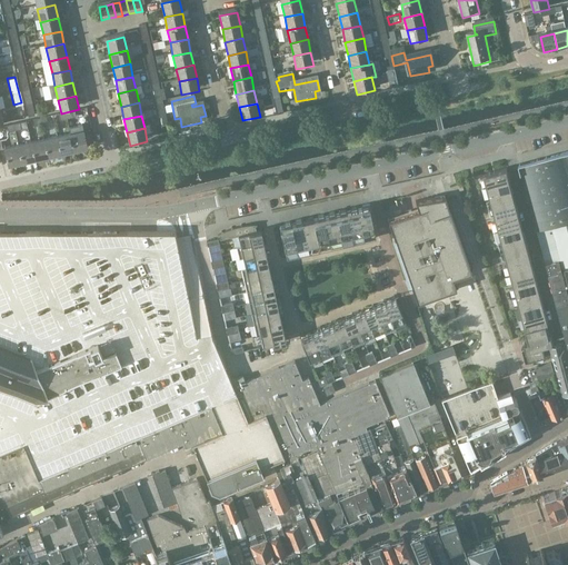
[(83,134),(70,137),(75,155),(88,151),(83,134)]
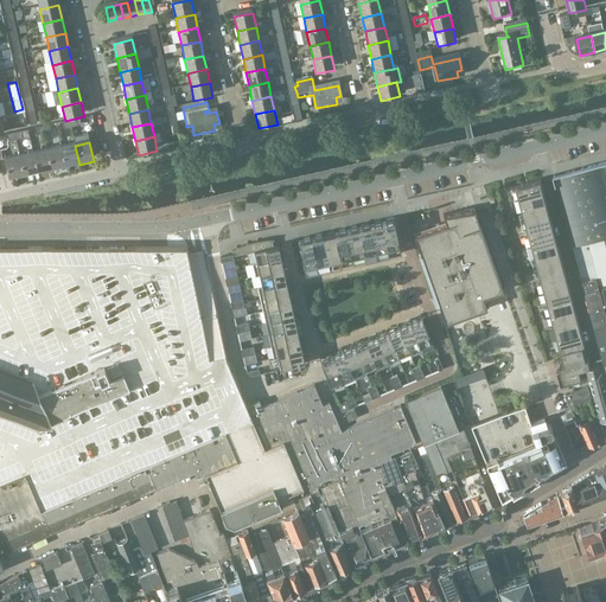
[(75,146),(62,149),(65,167),(80,165),(75,146)]
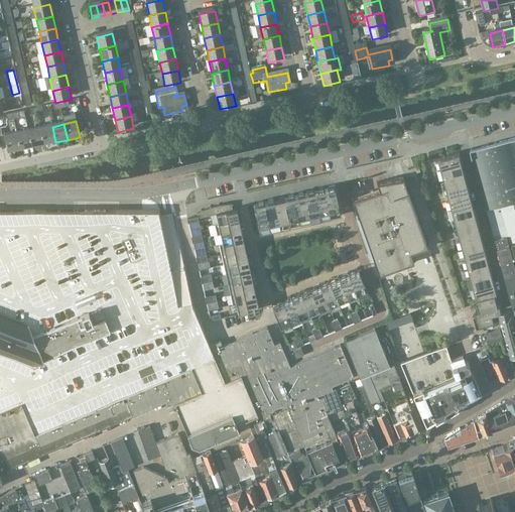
[(52,127),(40,129),(44,145),(55,142),(52,127)]
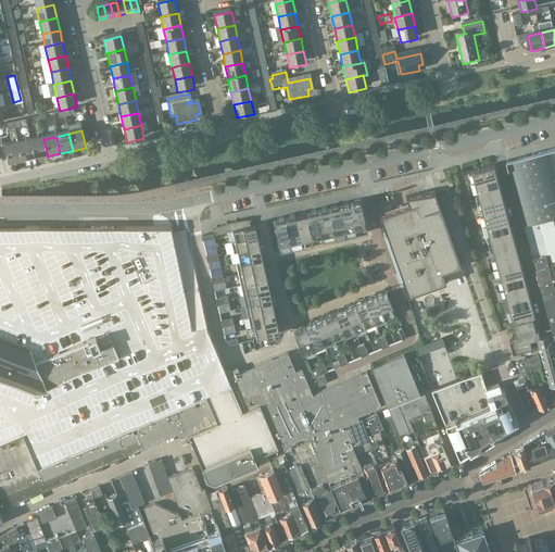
[(35,159),(48,157),(43,139),(30,142),(35,159)]
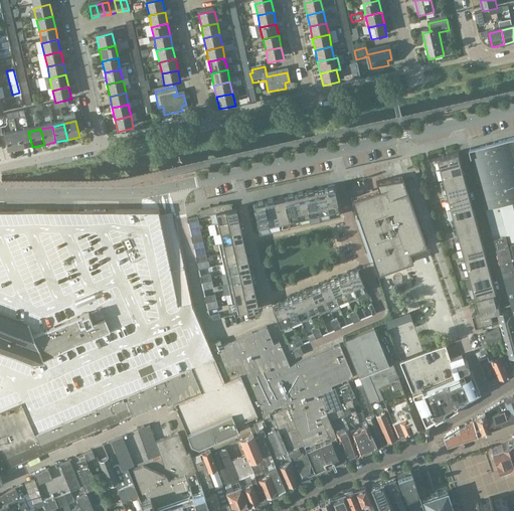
[(20,150),(32,147),(28,132),(17,134),(20,150)]
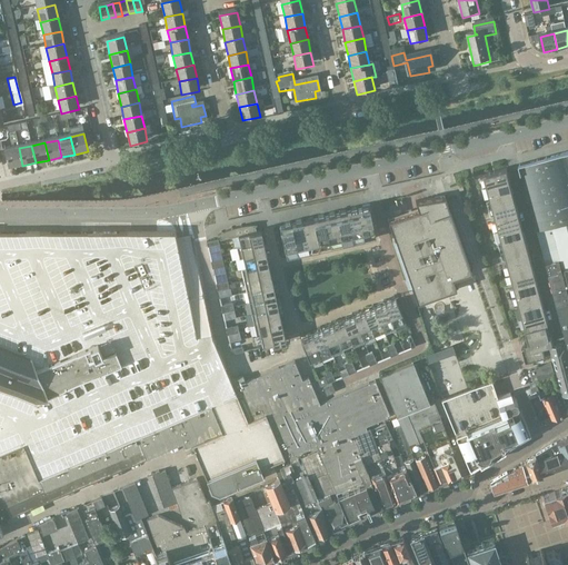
[(9,169),(22,166),(19,148),(6,151),(9,169)]
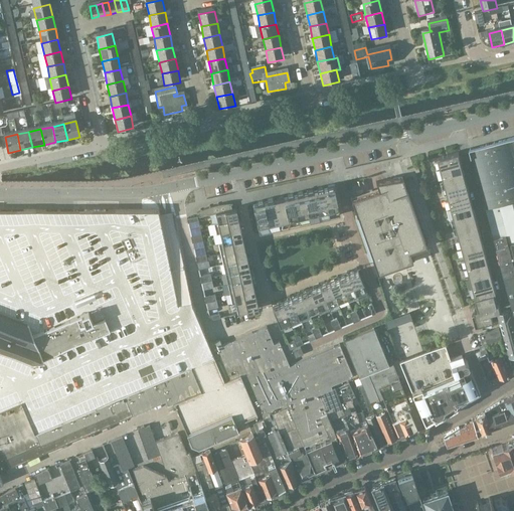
[(513,140),(471,152),(471,154),(472,158),(478,178),(480,187),(486,207),(487,210),(487,213),(495,241),(498,253),(505,278),(508,290),(513,308),(513,140)]
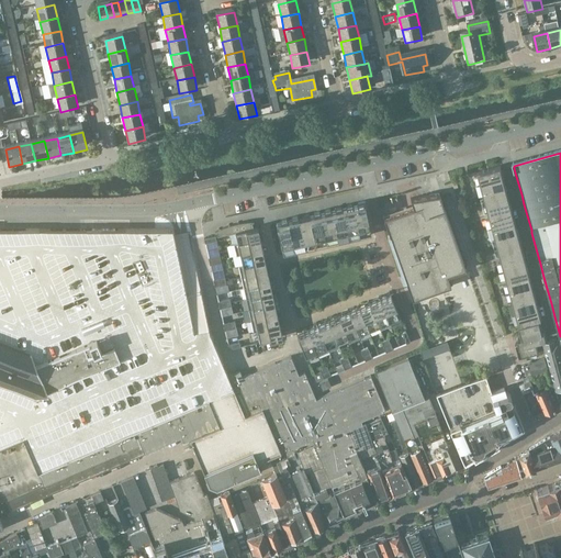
[(475,180),(478,188),(504,180),(501,169),(479,175),(480,179),(475,180)]
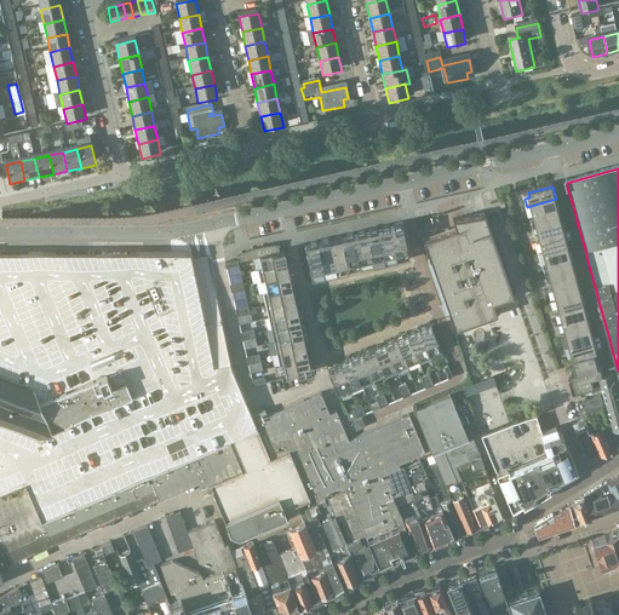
[(534,214),(536,218),(560,211),(556,199),(527,207),(528,216),(534,214)]
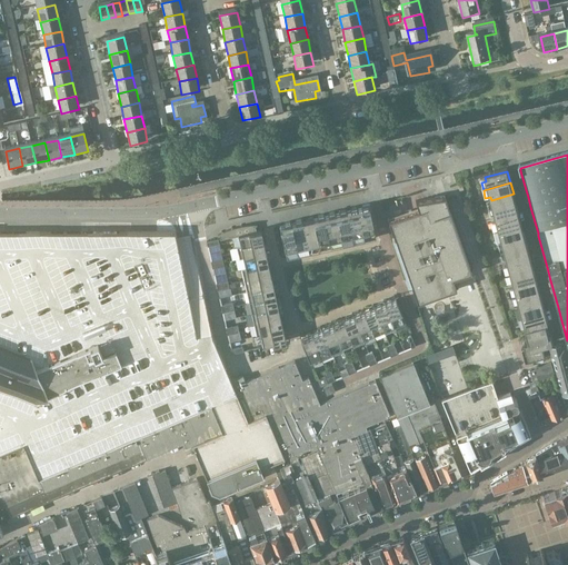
[(487,205),(489,212),(516,205),(514,194),(491,200),(491,202),(487,205)]
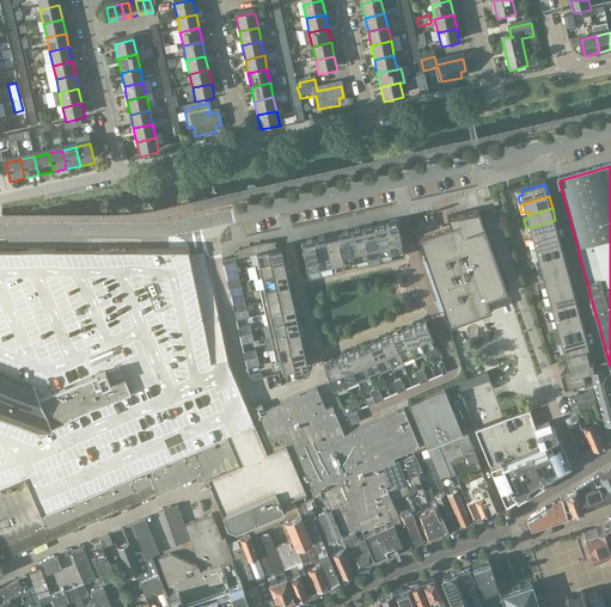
[(451,230),(420,240),(426,258),(423,259),(427,269),(437,295),(441,308),(444,308),(451,329),(452,329),(493,313),(492,313),(488,305),(490,304),(489,304),(507,296),(478,215),(448,220),(451,230)]
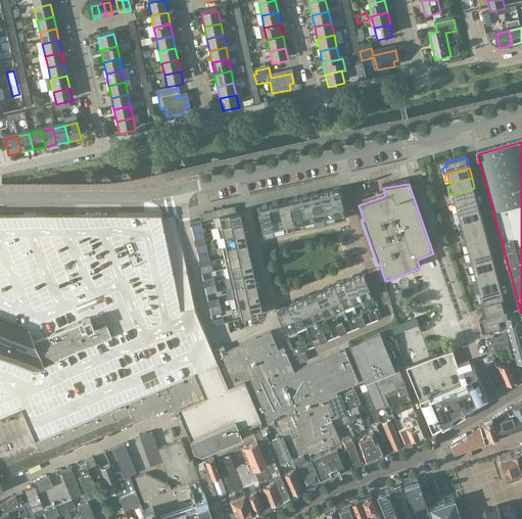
[(456,201),(457,203),(477,198),(474,188),(449,195),(452,202),(456,201)]
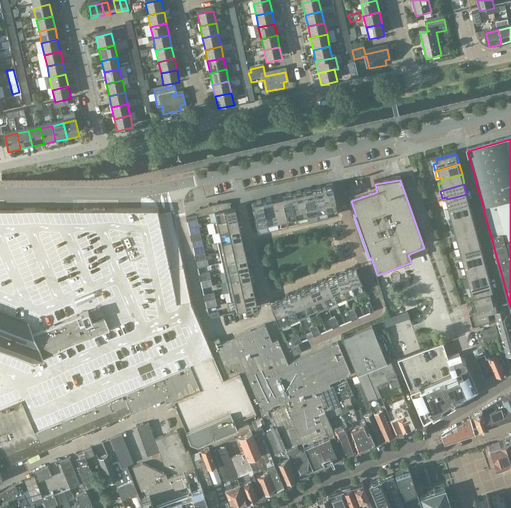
[(327,189),(322,191),(328,216),(338,214),(334,194),(335,193),(333,187),(327,188),(327,189)]
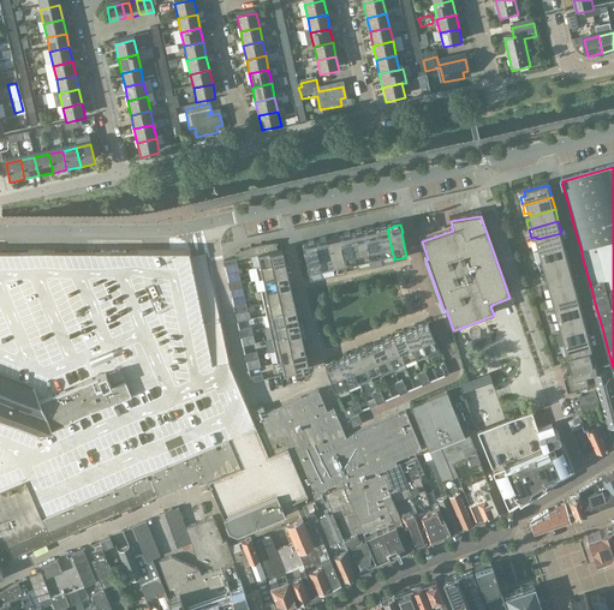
[(381,231),(375,232),(382,262),(394,259),(387,229),(386,228),(381,229),(381,231)]
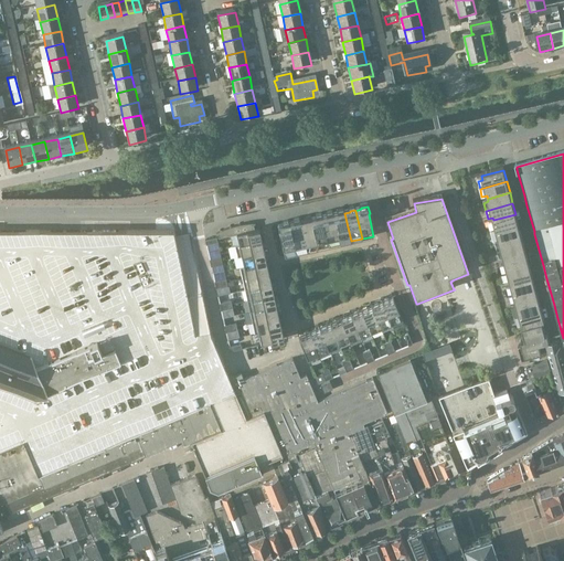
[(339,214),(333,215),(340,244),(351,241),(344,213),(343,212),(339,213),(339,214)]
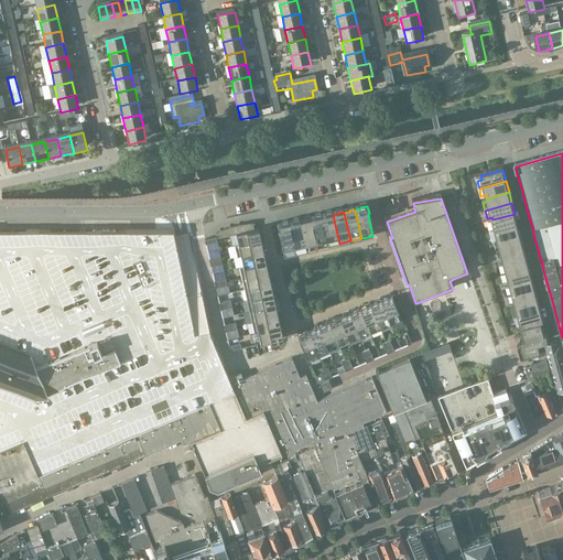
[(327,216),(322,217),(328,246),(339,244),(333,215),(332,214),(327,215),(327,216)]
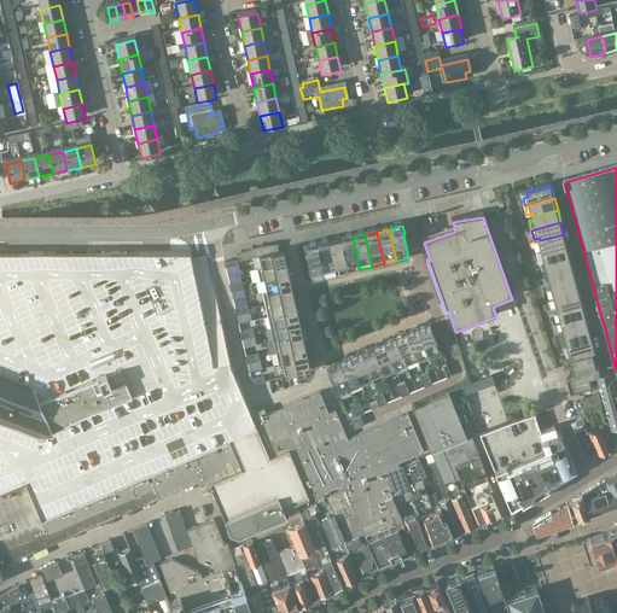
[(535,245),(537,254),(568,246),(564,234),(540,240),(541,244),(535,245)]
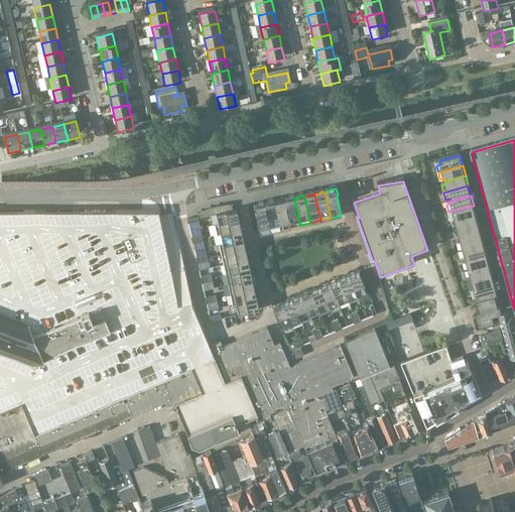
[(290,227),(300,225),(294,199),(294,198),(289,199),(289,200),(284,201),(290,227)]
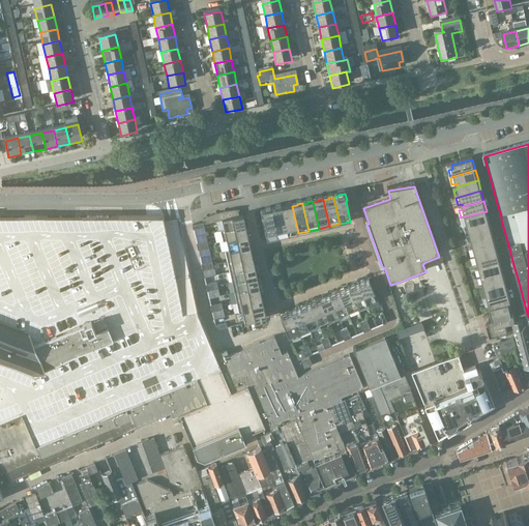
[(288,235),(298,233),(292,206),(292,205),(287,206),(287,207),(282,209),(288,235)]
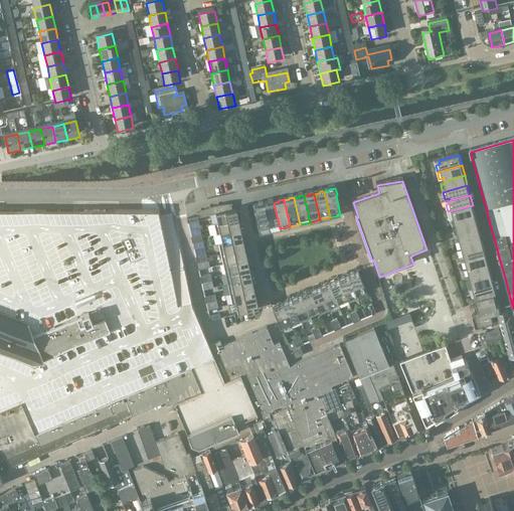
[(269,204),(264,205),(270,231),(280,228),(274,203),(274,202),(269,203),(269,204)]
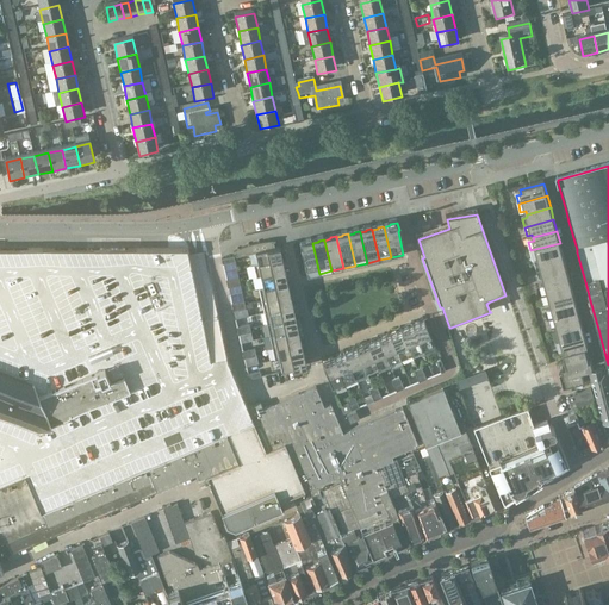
[(308,276),(319,274),(312,243),(312,242),(306,243),(306,244),(300,245),(308,276)]
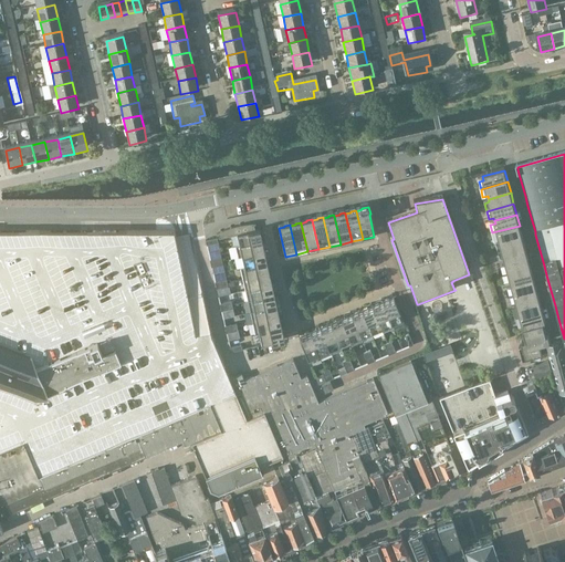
[(522,237),(520,226),(492,232),(494,241),(499,239),(500,242),(522,237)]
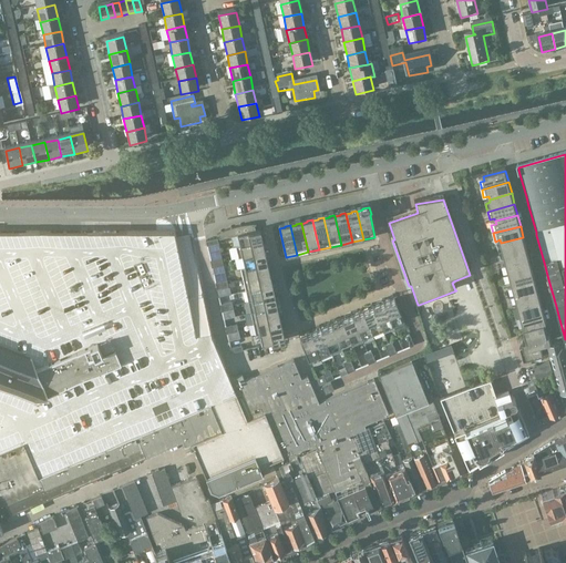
[(236,249),(237,249),(264,244),(261,233),(257,234),(255,228),(257,228),(257,227),(245,228),(234,231),(218,238),(218,239),(219,238),(220,243),(234,239),(236,249)]
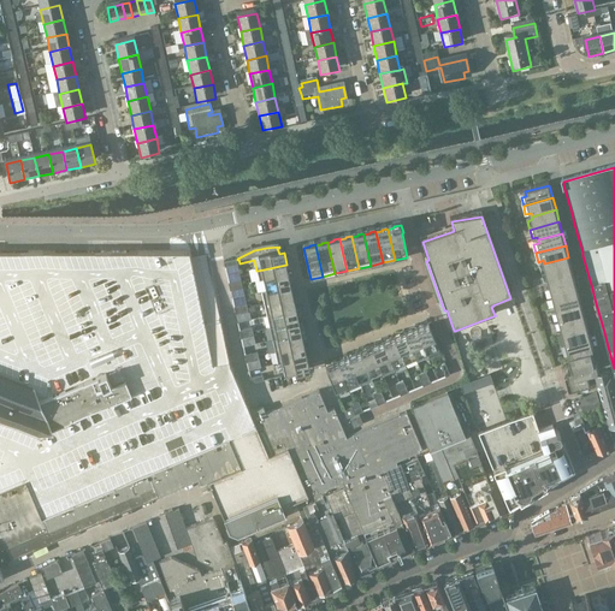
[(0,567),(158,500),(187,488),(200,484),(201,488),(208,485),(214,498),(230,535),(237,538),(238,539),(272,525),(279,521),(284,510),(288,509),(296,505),(308,499),(343,485),(346,491),(349,499),(354,511),(358,521),(362,533),(367,545),(370,549),(376,565),(377,567),(384,564),(388,555),(388,553),(396,550),(400,557),(413,551),(401,518),(398,511),(394,497),(389,485),(388,481),(385,474),(391,472),(398,468),(397,464),(407,461),(424,454),(418,439),(407,416),(352,439),(348,442),(336,411),(327,414),(325,409),(319,395),(291,407),(278,413),(267,417),(264,410),(250,416),(242,397),(231,371),(228,356),(224,334),(219,313),(203,316),(191,264),(190,255),(171,255),(137,255),(43,255),(0,255),(0,567)]
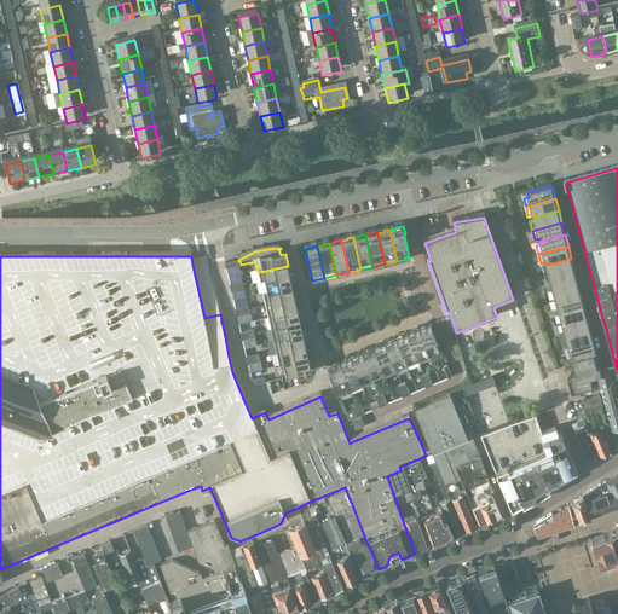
[(575,271),(571,259),(547,265),(548,268),(543,270),(546,278),(575,271)]
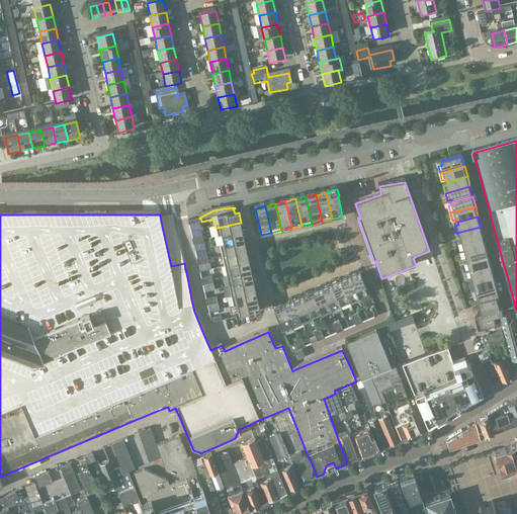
[(219,238),(222,238),(243,233),(241,223),(217,228),(219,238)]
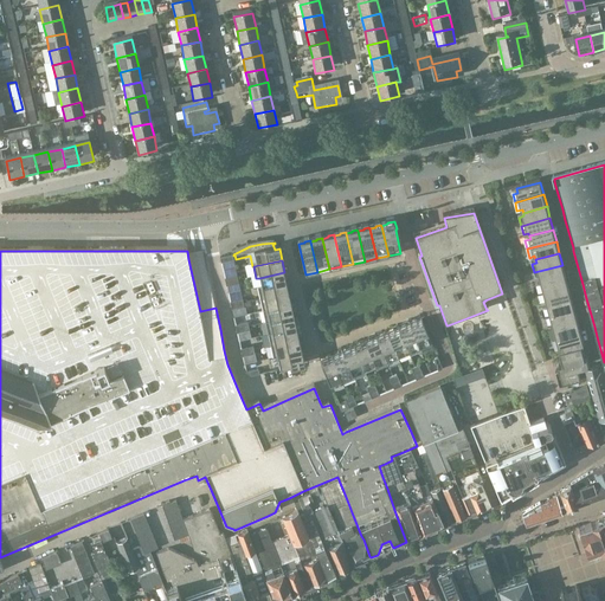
[(541,279),(541,283),(566,277),(562,265),(534,272),(535,280),(541,279)]
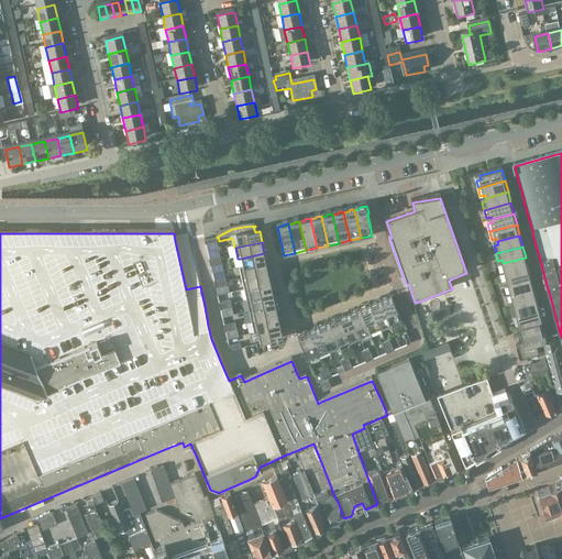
[(264,253),(241,259),(244,270),(266,264),(264,253)]
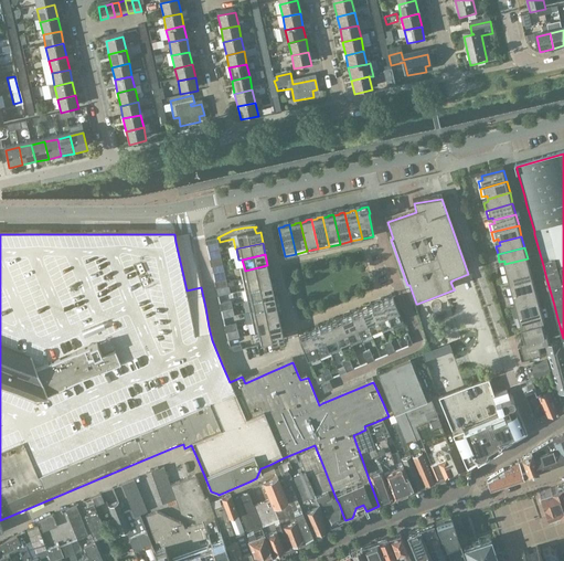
[(501,268),(503,276),(530,268),(528,258),(504,264),(506,267),(501,268)]
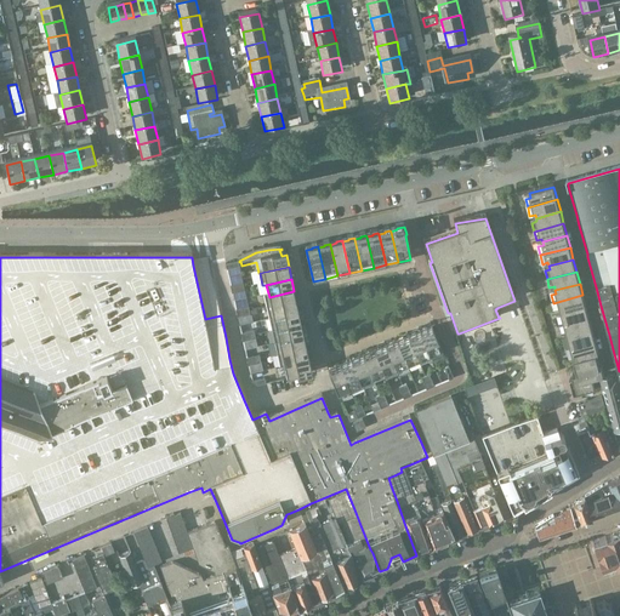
[(265,297),(268,309),(296,303),(294,291),(269,297),(265,297)]
